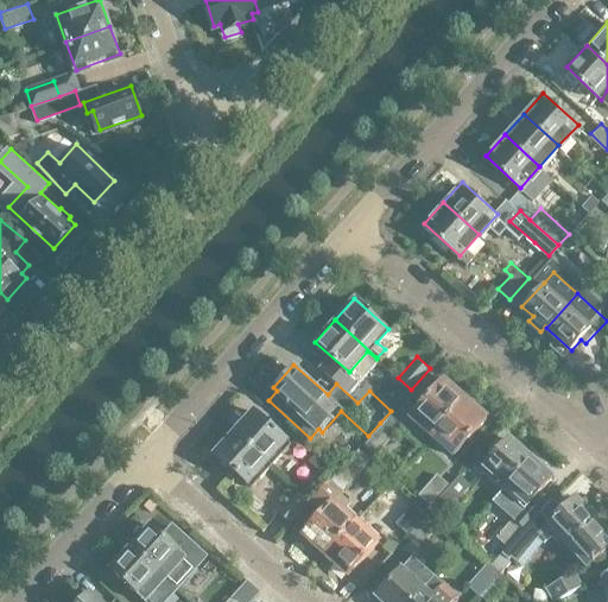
[(423,418),(436,430),(466,397),(443,378),(411,413),(420,422),(423,418)]
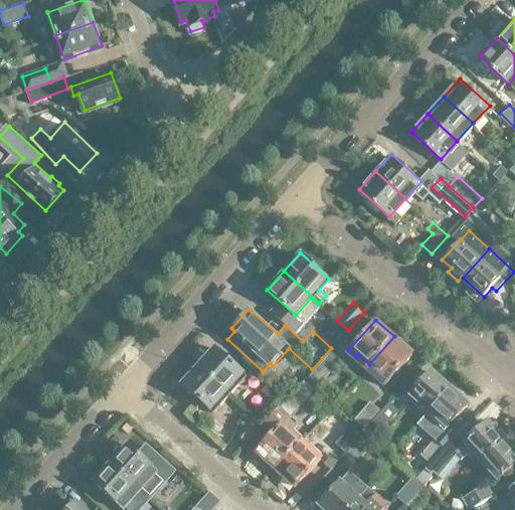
[(394,336),(369,364),(380,374),(378,376),(385,383),(412,353),(394,336)]
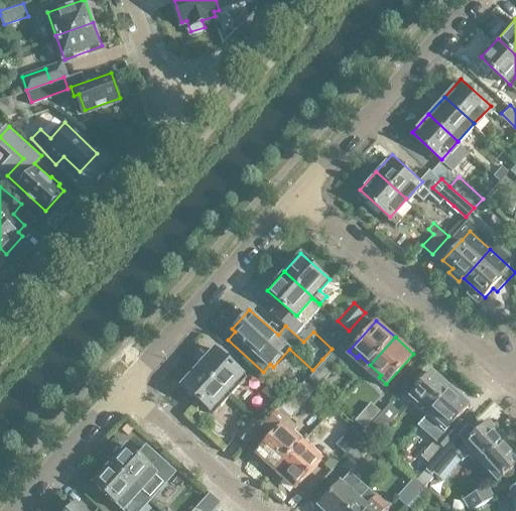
[(217,346),(200,364),(231,393),(248,375),(217,346)]
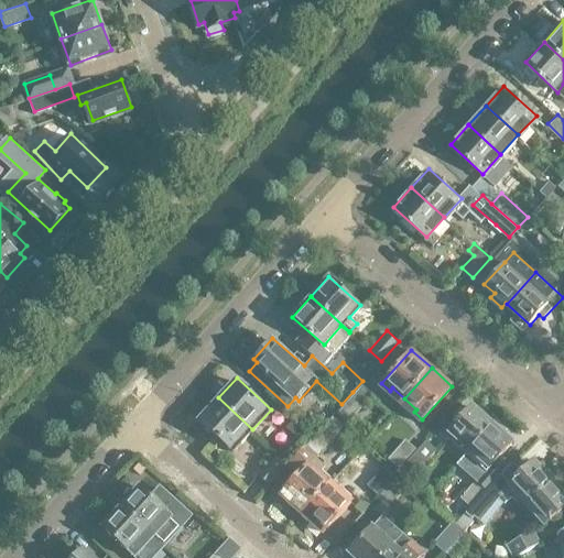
[(347,422),(373,392),(362,382),(336,412),(347,422)]
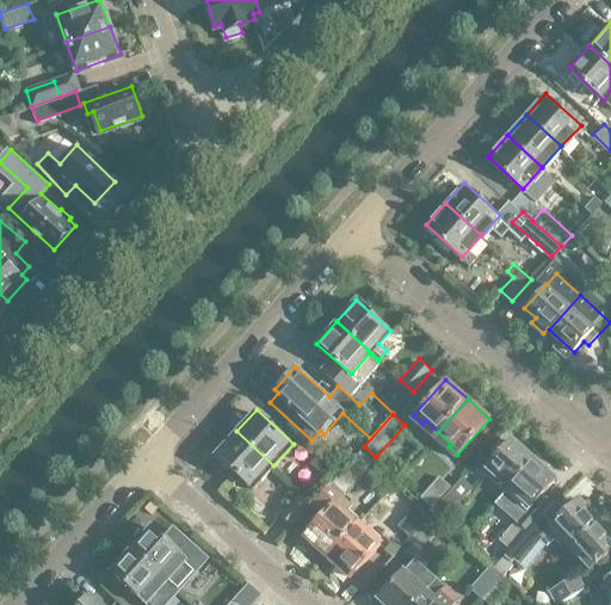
[(273,465),(236,431),(217,454),(254,487),(273,465)]
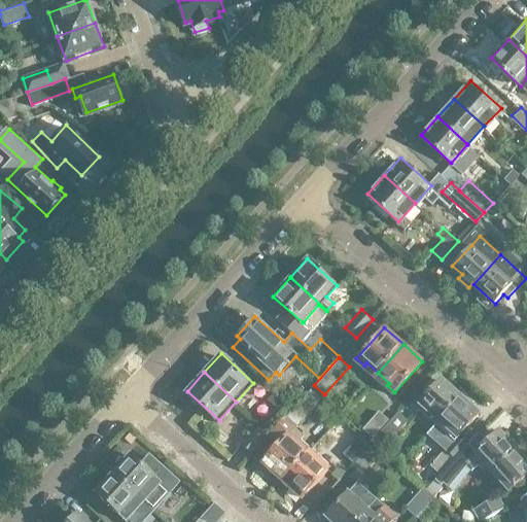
[(428,410),(438,419),(461,394),(442,378),(418,405),(426,412),(428,410)]
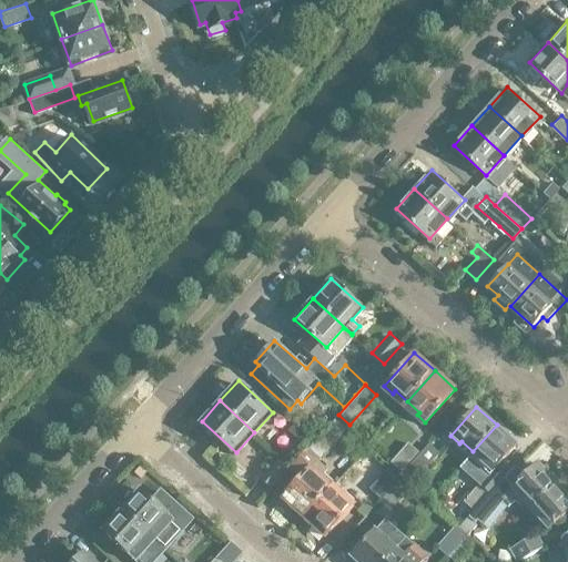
[(321,456),(346,427),(335,416),(306,449),(315,458),(318,453),(321,456)]
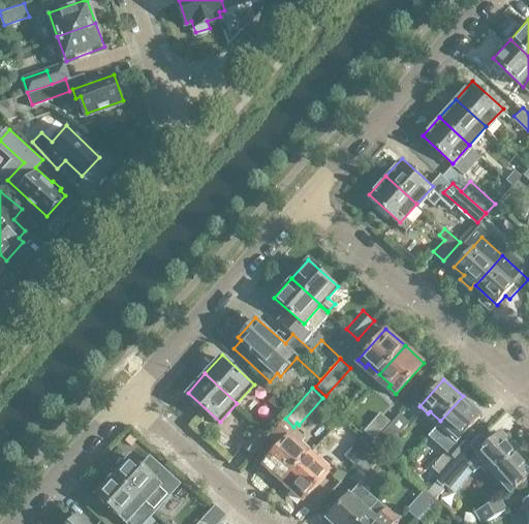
[(286,417),(296,405),(277,389),(267,399),(286,417)]
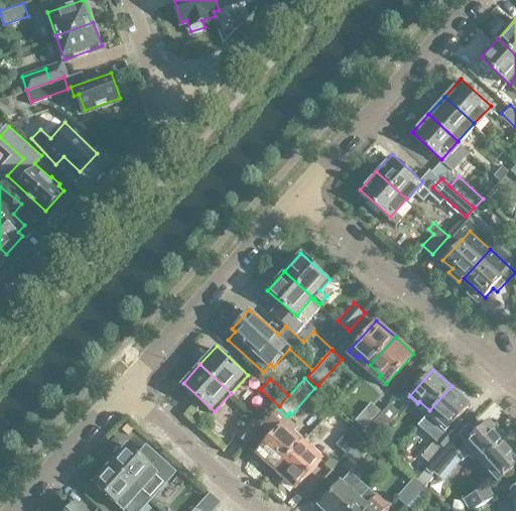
[(452,386),(429,410),(440,419),(437,422),(445,429),(470,402),(452,386)]
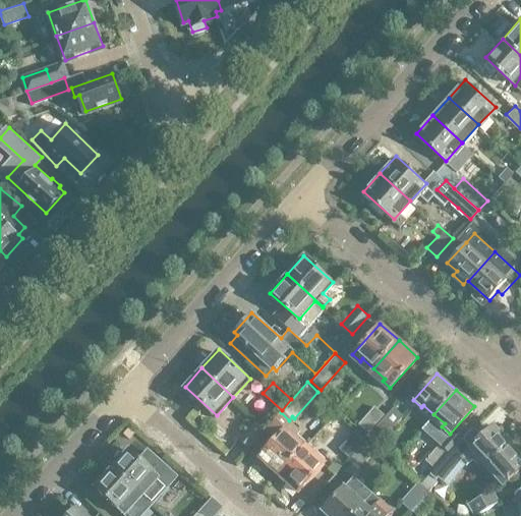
[(368,432),(385,413),(374,404),(358,422),(368,432)]
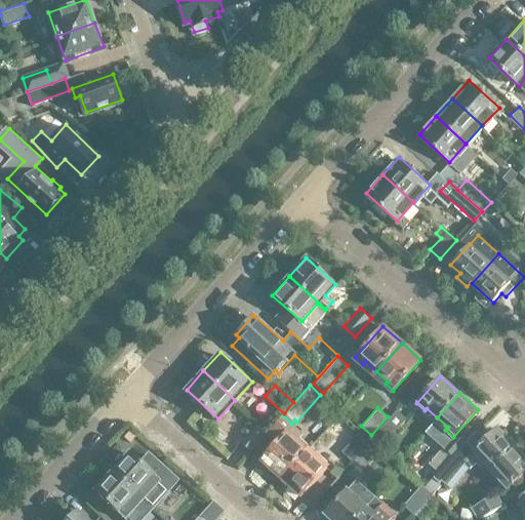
[(382,444),(407,416),(397,407),(372,435),(382,444)]
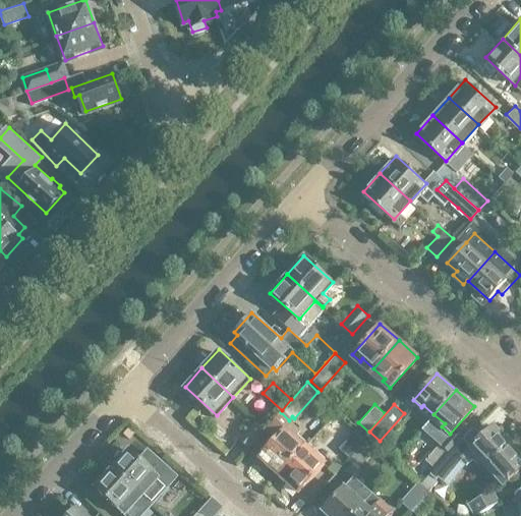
[(248,446),(265,428),(255,419),(239,438),(248,446)]
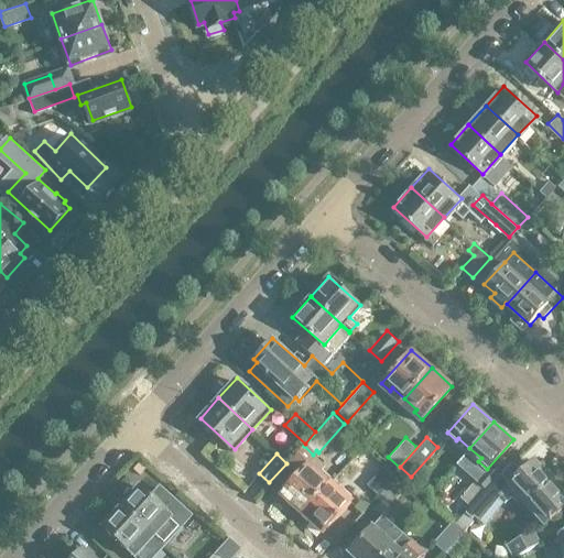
[(283,491),(304,511),(333,481),(331,479),(332,476),(324,468),(322,469),(325,463),(316,456),(283,491)]
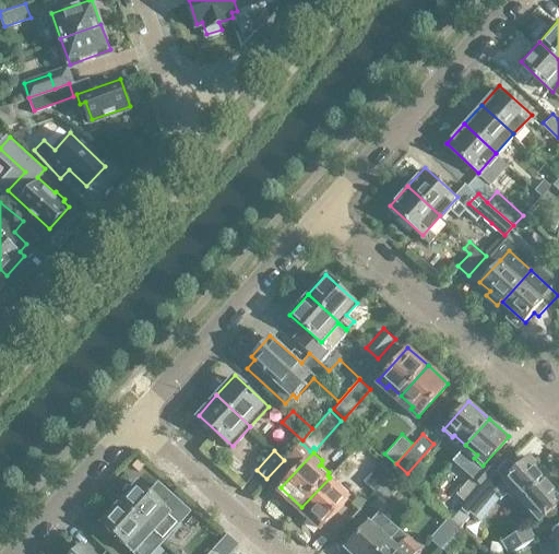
[(530,456),(501,482),(494,488),(485,481),(467,502),(466,502),(452,516),(461,525),(475,509),(477,510),(496,491),(501,497),(509,491),(520,502),(548,475),(530,456)]
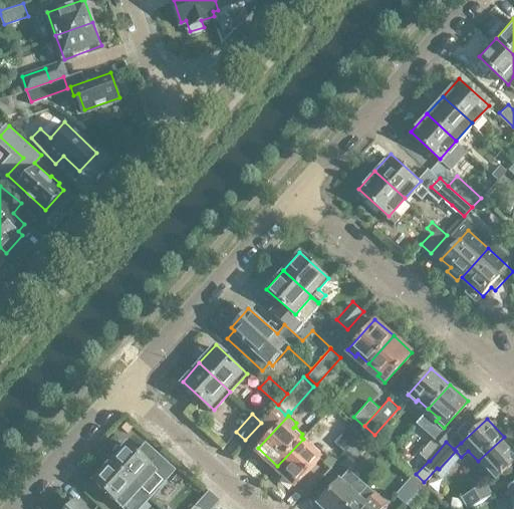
[(343,450),(362,430),(351,421),(333,441),(343,450)]
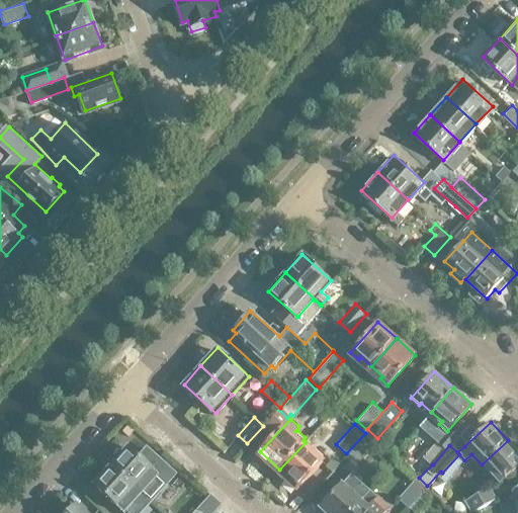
[(359,462),(377,442),(366,432),(348,452),(359,462)]
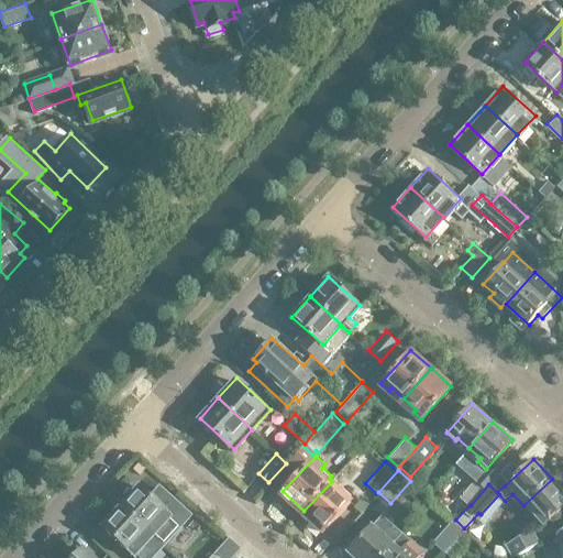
[(460,495),(470,505),(471,505),(488,484),(477,474),(460,495)]
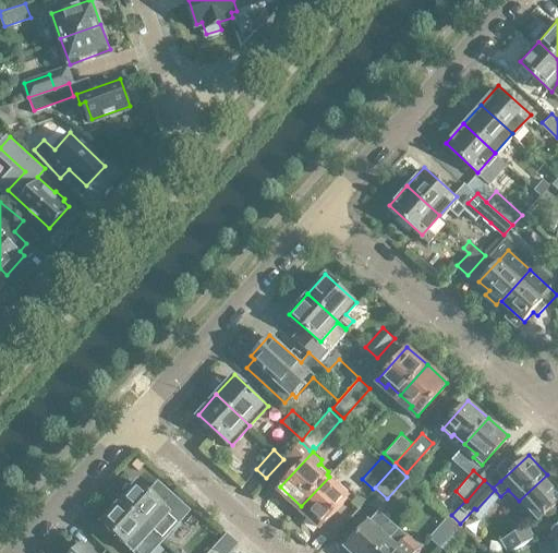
[(557,487),(547,475),(519,501),(537,520),(557,501),(557,487)]
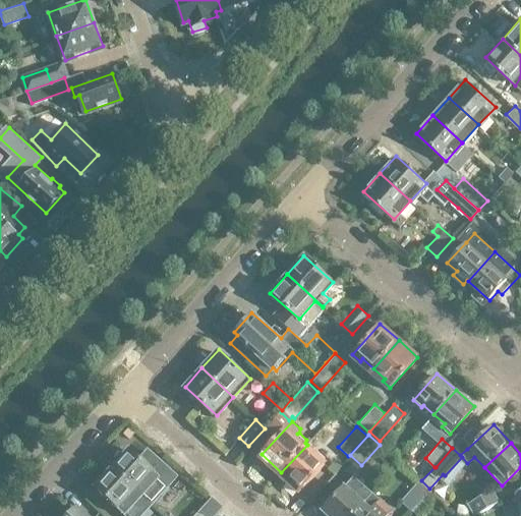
[(307,445),(281,472),(300,491),(327,462),(325,460),(326,457),(319,450),(314,451),(307,445)]
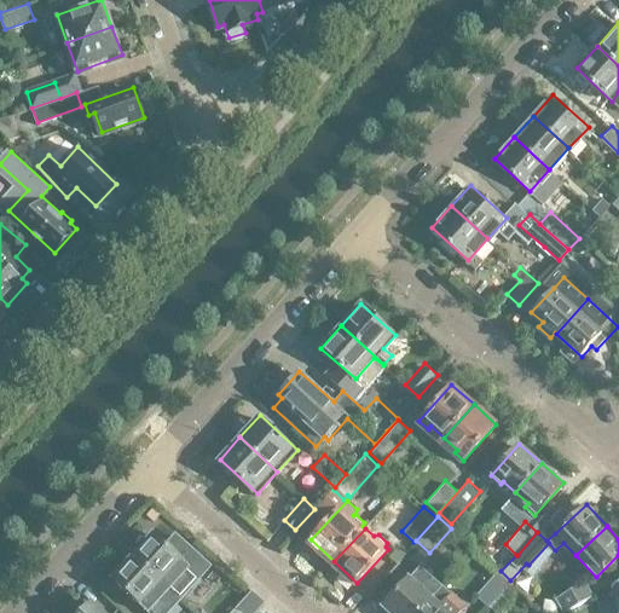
[(154,532),(134,554),(162,580),(180,596),(212,564),(177,531),(166,543),(154,532)]
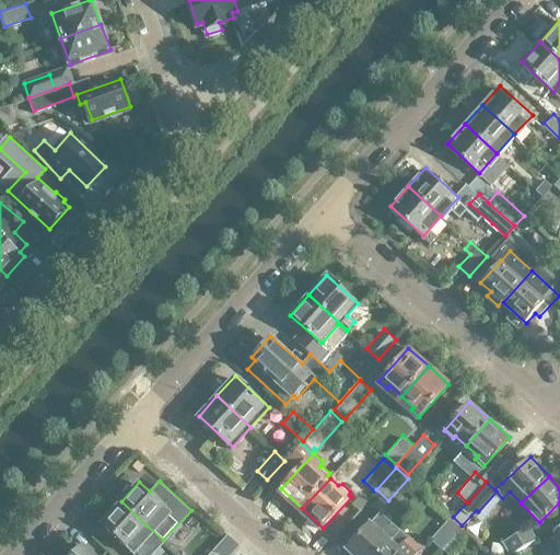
[(147,525),(121,501),(103,522),(136,552),(147,541),(140,533),(147,525)]
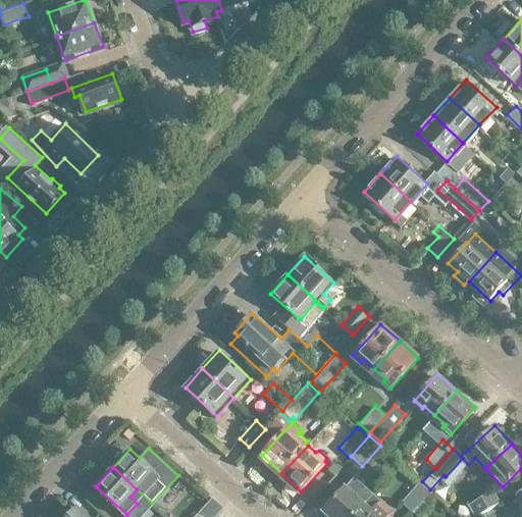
[(429,490),(430,489),(422,481),(421,483),(418,480),(401,501),(412,511),(430,490),(429,490)]
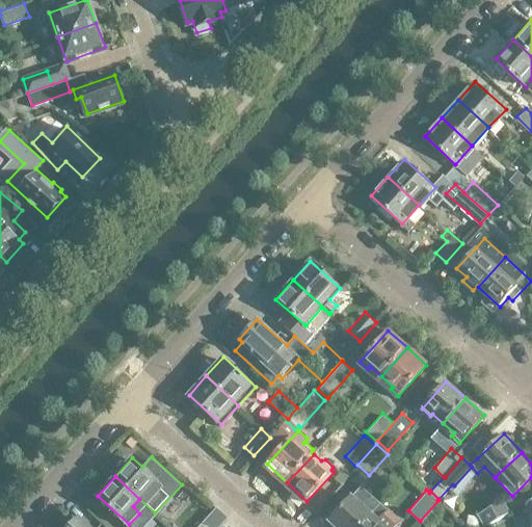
[(329,520),(337,526),(358,526),(371,514),(375,509),(365,500),(362,504),(352,496),(329,520)]
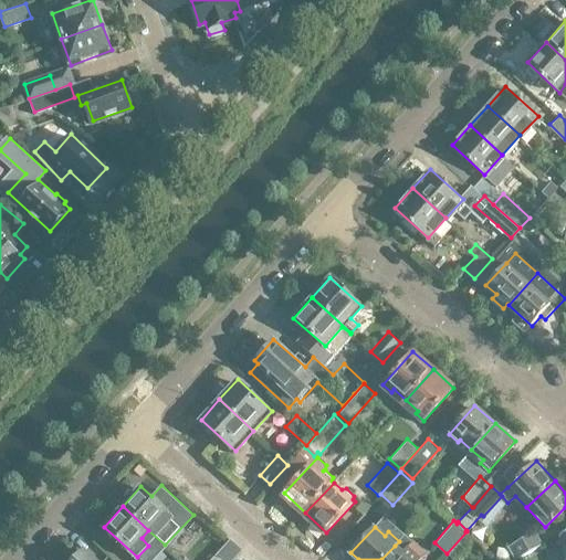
[(565,529),(552,539),(557,548),(565,546),(565,529)]
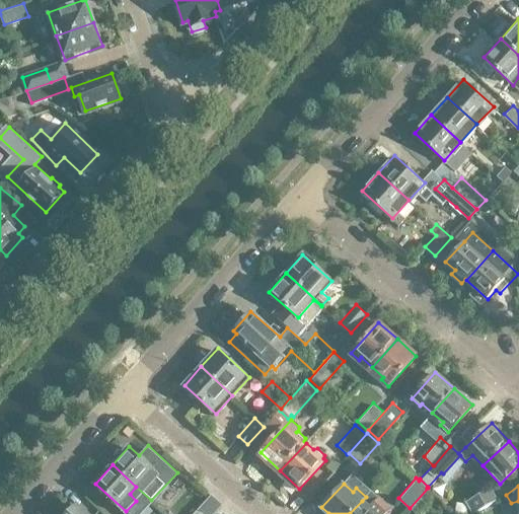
[(460,513),(469,513),(497,499),(490,487),(456,506),(460,513)]
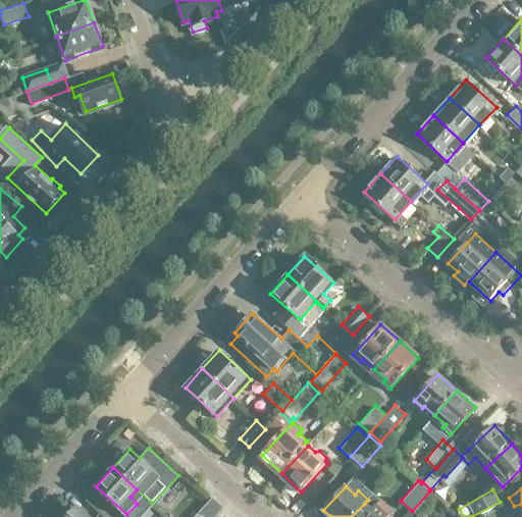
[(368,500),(364,504),(352,516),(386,516),(394,509),(375,492),(368,500)]
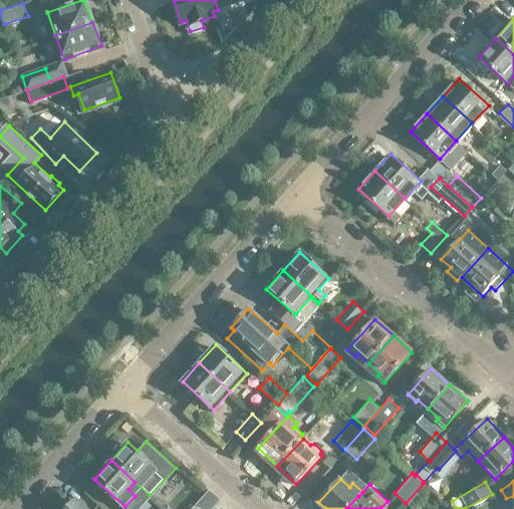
[(88,508),(76,498),(66,508),(88,508)]
